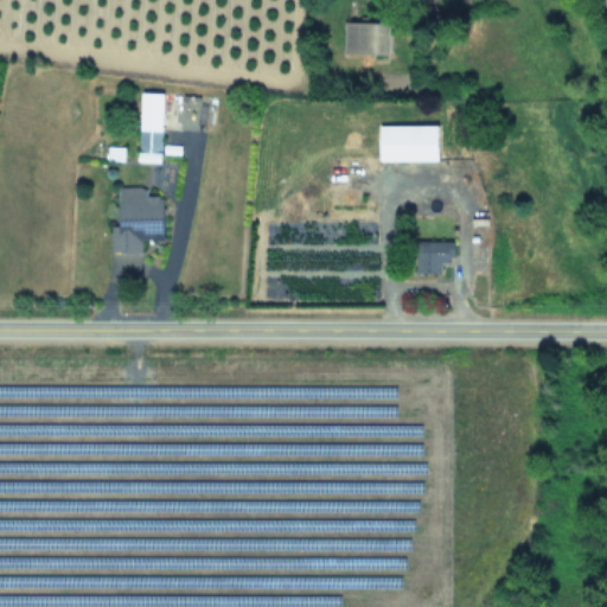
[(345,58),(393,58),(393,26),(345,26),(345,58)]
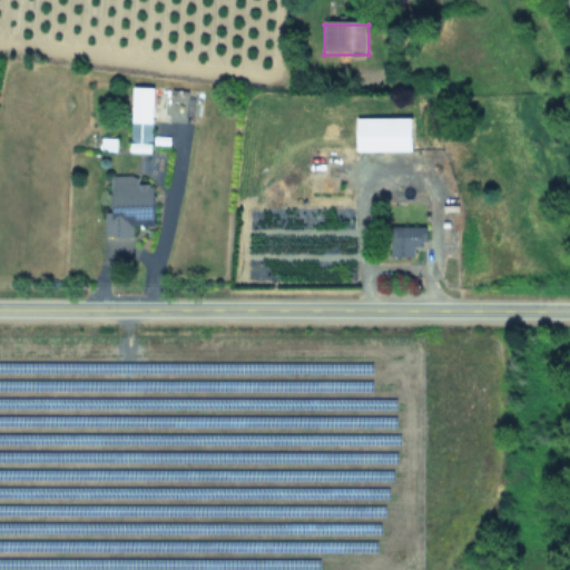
[(415,154),(415,119),(357,119),(357,154),(415,154)]
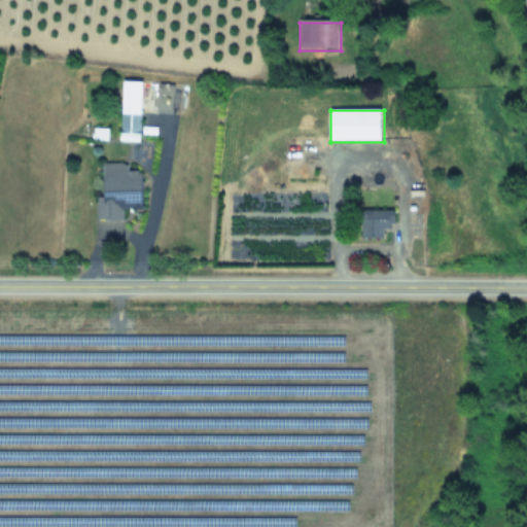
[(141,112),(121,112),(121,143),(141,143),(141,112)]
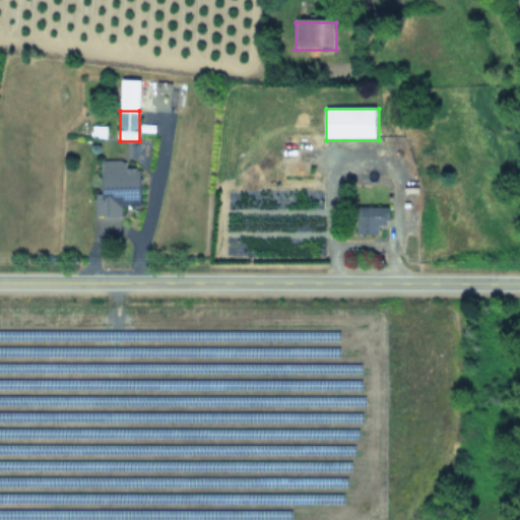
[(127,163),(103,163),(103,199),(98,199),(98,218),(123,218),(123,208),(142,208),(142,171),(127,171),(127,163)]
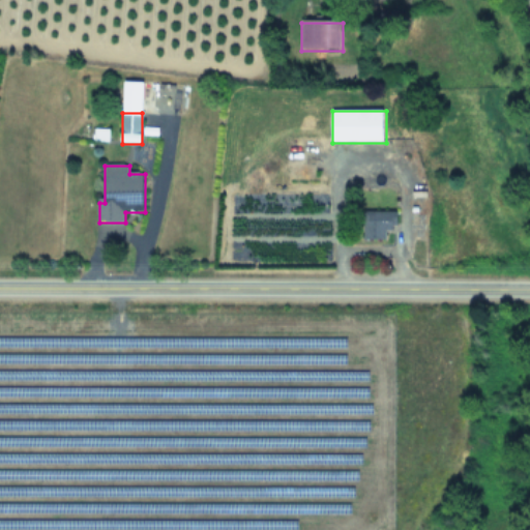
[(363,242),(387,242),(387,231),(398,231),(398,213),(363,213),(363,242)]
